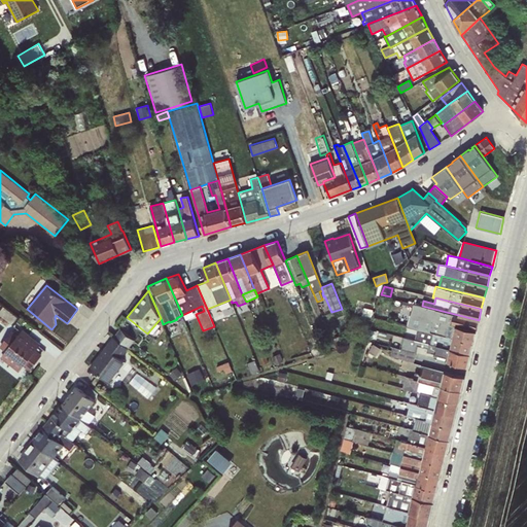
[(479,320),(422,306),(414,305),(408,326),(419,328),(472,343),(479,320)]
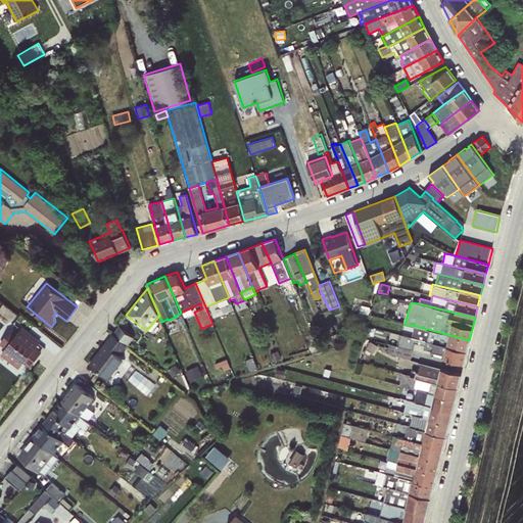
[(3,304),(0,308),(0,312),(13,322),(18,315),(3,304)]
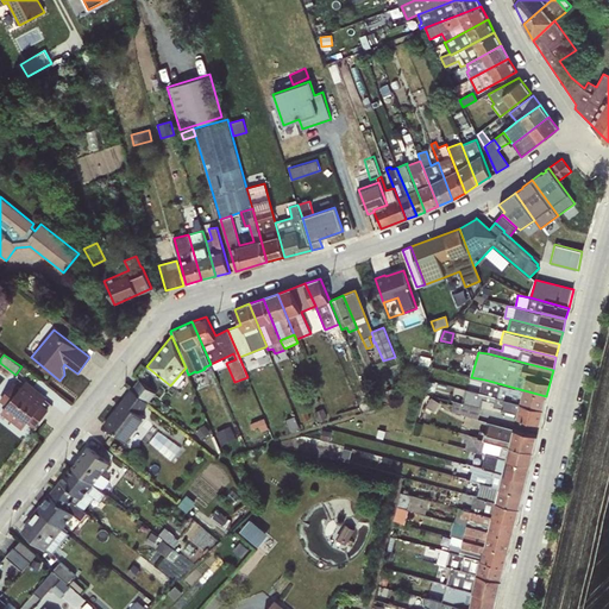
[(421,355),(419,364),(429,366),(431,357),(421,355)]
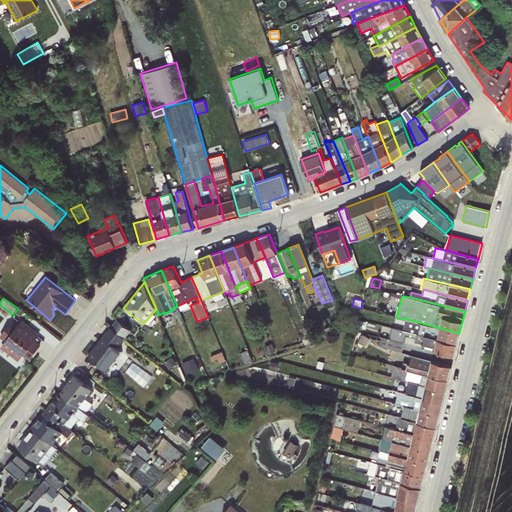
[(117,319),(110,327),(124,338),(131,330),(117,319)]
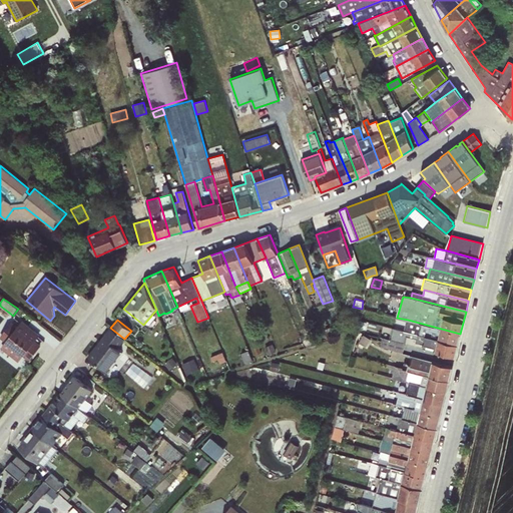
[(408,320),(404,332),(458,345),(460,334),(408,320)]
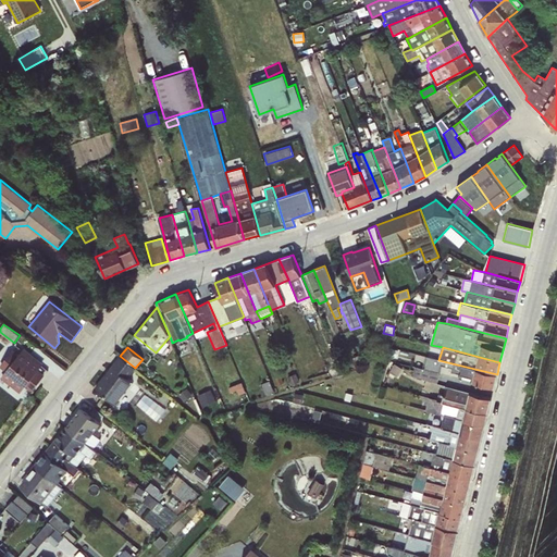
[(12,349),(0,364),(0,367),(5,371),(0,378),(20,393),(25,386),(32,392),(44,375),(38,370),(44,363),(24,348),(19,355),(12,349)]
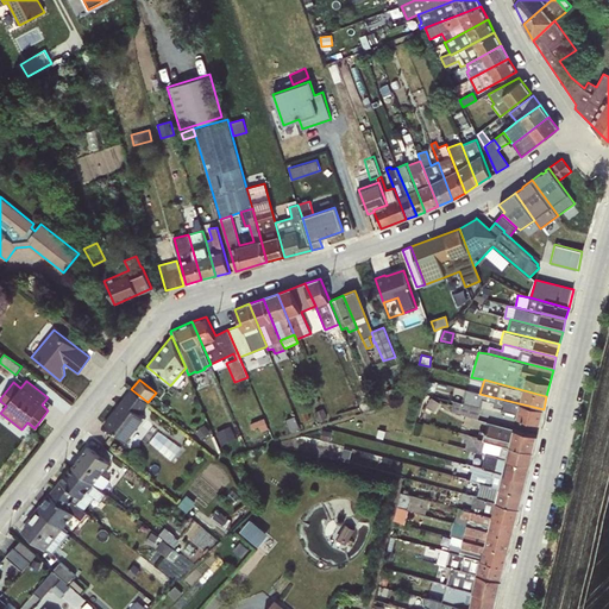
[(148,402),(131,389),(104,424),(126,441),(145,418),(139,413),(148,402)]
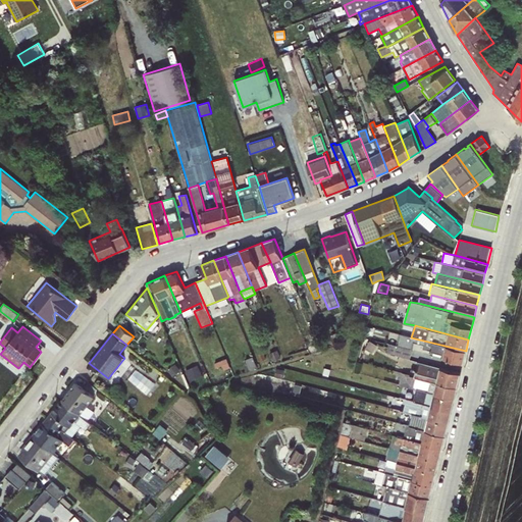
[(399,334),(396,345),(412,350),(414,343),(424,345),(423,349),(431,351),(430,354),(463,363),(466,351),(411,337),(399,334)]
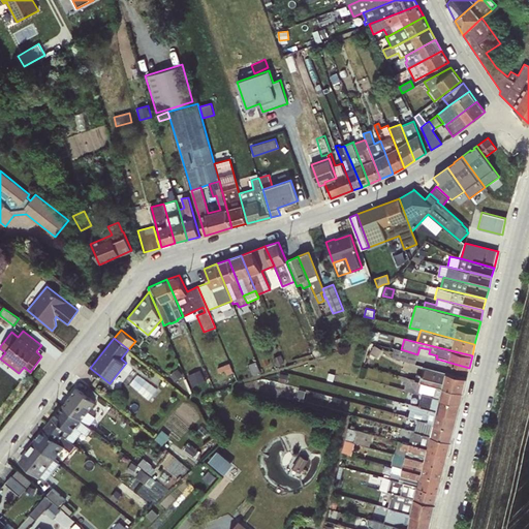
[(374,345),(370,353),(377,358),(382,350),(374,345)]
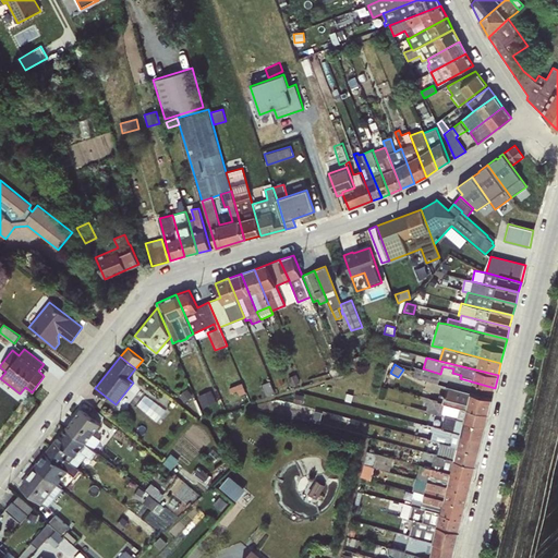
[(440,374),(423,368),(416,367),(413,377),(438,384),(440,374)]
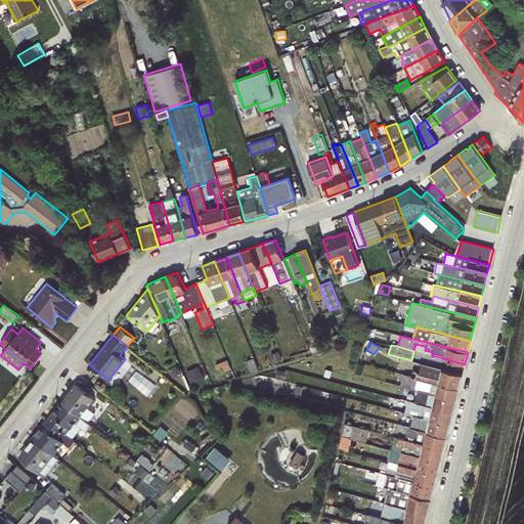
[(278,351),(270,354),(273,362),(281,359),(278,351)]
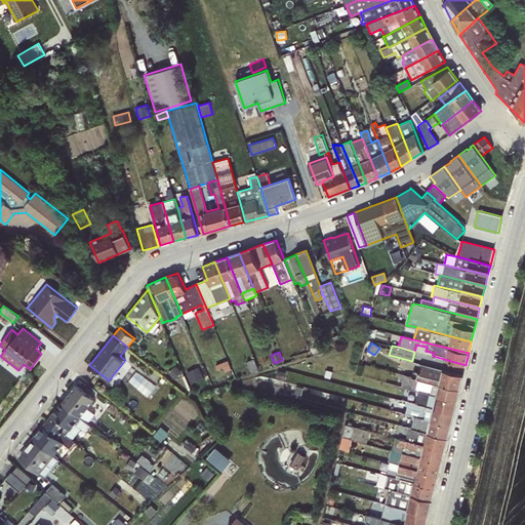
[(254,359),(246,362),(250,371),(258,368),(254,359)]
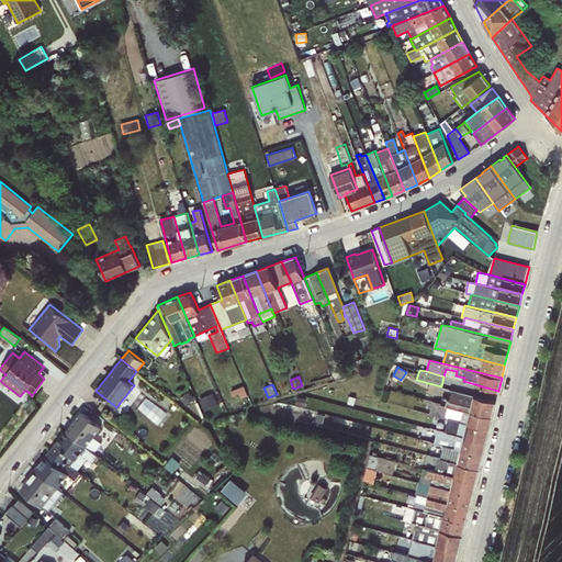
[(244,385),(232,391),(233,396),(239,393),(242,398),(248,396),(244,385)]
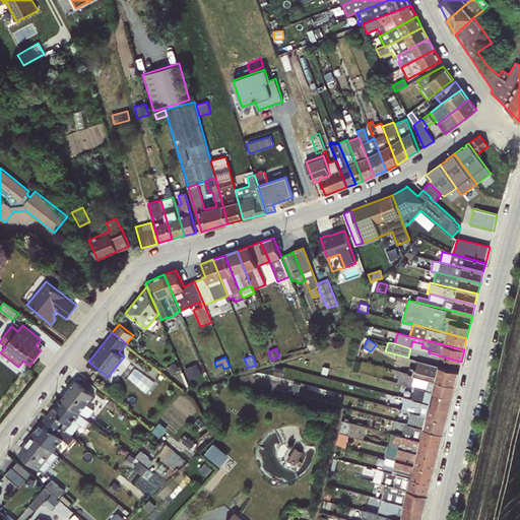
[(409,369),(408,373),(455,386),(459,372),(416,361),(414,369),(409,369)]
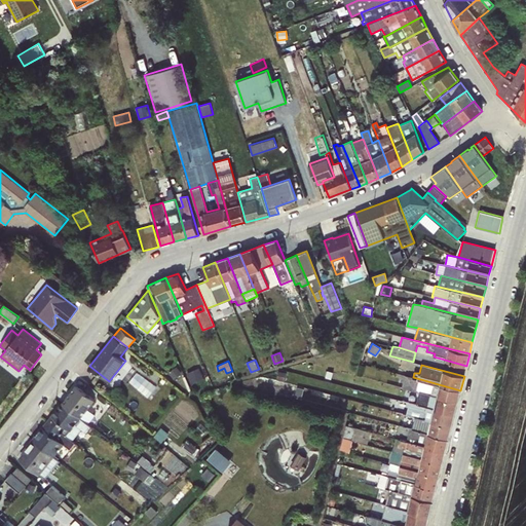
[(177,366),(168,372),(174,380),(182,374),(177,366)]
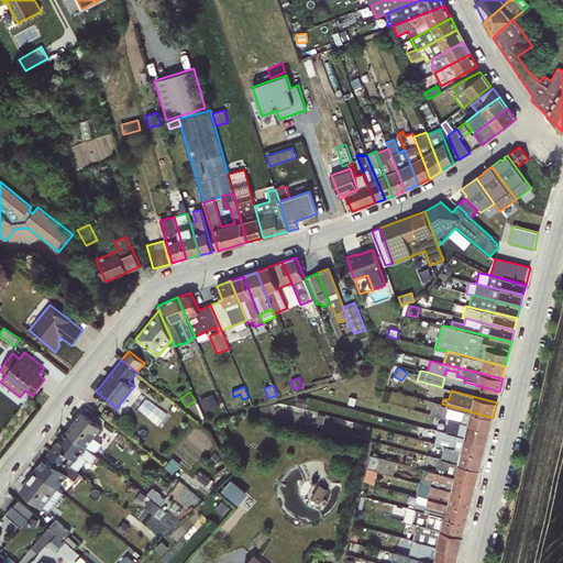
[(213,394),(199,399),(205,411),(218,405),(213,394)]
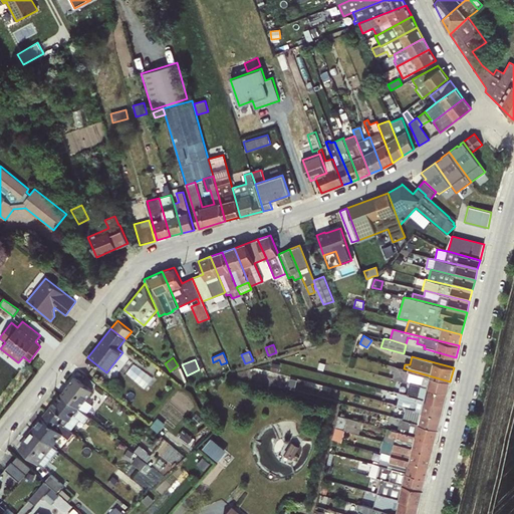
[(272,362),(270,371),(278,373),(280,364),(272,362)]
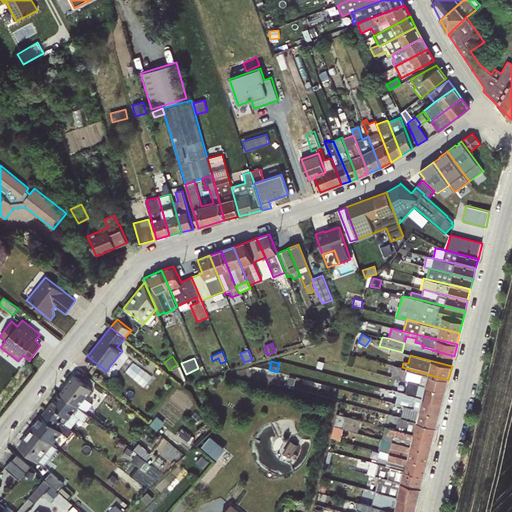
[(448,380),(402,367),(394,365),(391,376),(409,381),(418,384),(445,391),(448,380)]
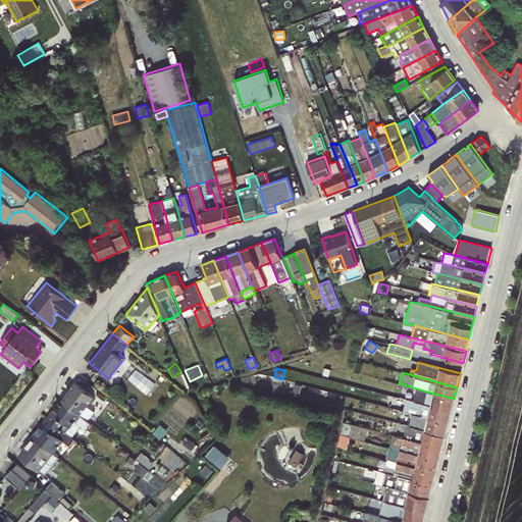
[(75,381),(61,400),(81,414),(88,405),(90,407),(95,400),(93,399),(94,397),(75,381)]
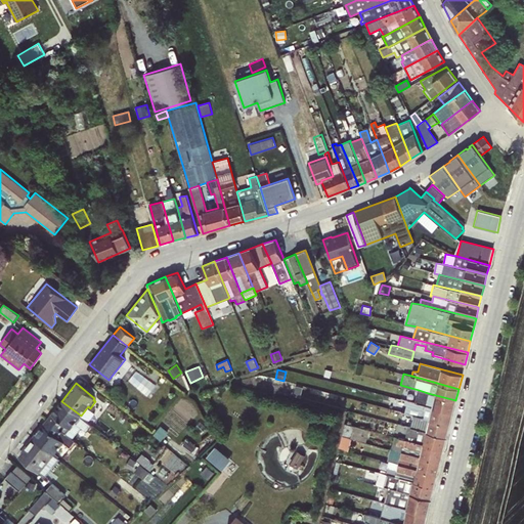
[(296,386),(293,396),(300,398),(303,388),(296,386)]
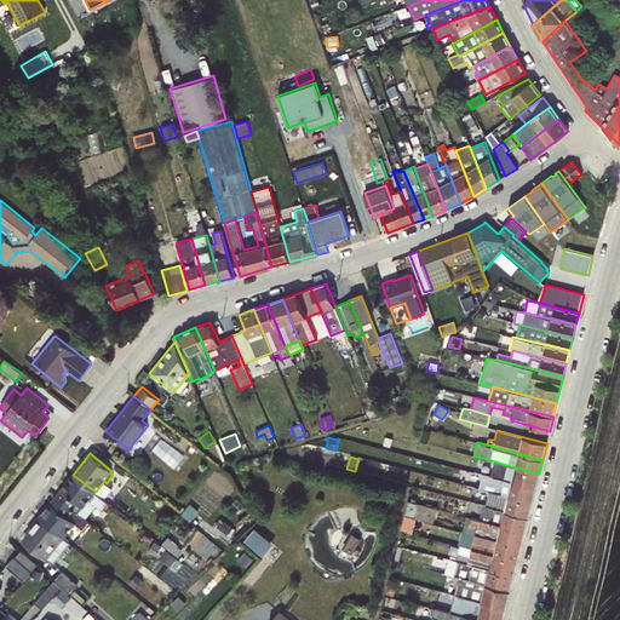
[(491,476),(503,480),(506,465),(495,461),(491,476)]
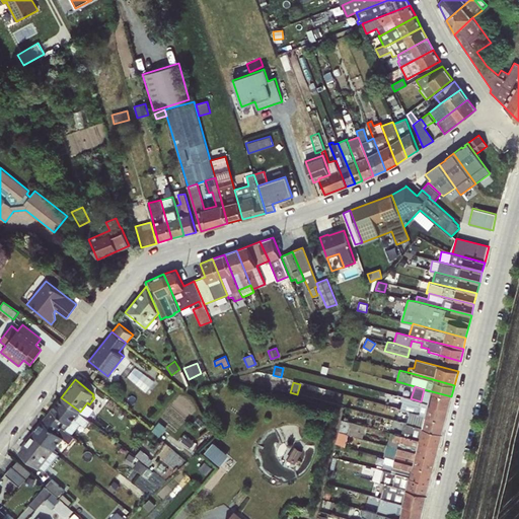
[(424,389),(421,401),(449,409),(451,396),(424,389)]
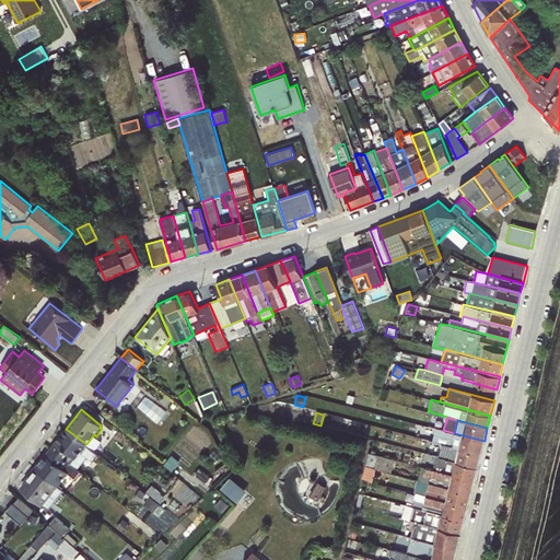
[(485,441),(454,433),(443,430),(435,428),(432,441),(442,443),(481,454),(485,441)]
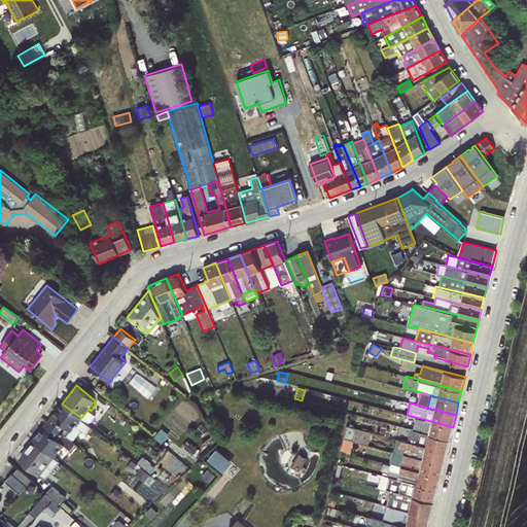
[(62,403),(46,422),(72,442),(81,430),(88,434),(93,427),(81,418),(62,403)]
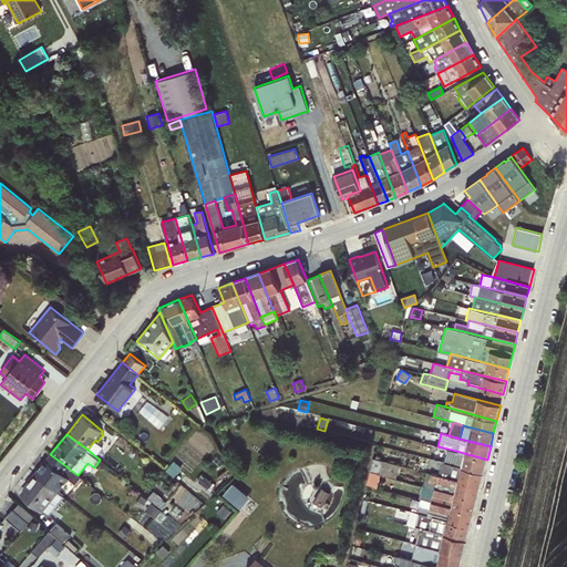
[(447,449),(444,462),(484,473),(487,460),(447,449)]
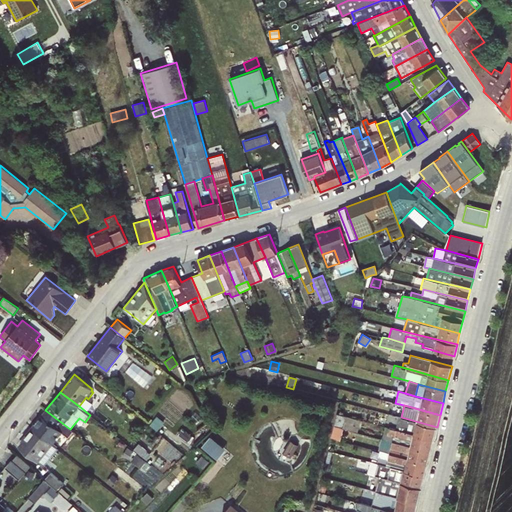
[(45,410),(31,427),(53,445),(56,440),(55,440),(57,437),(58,437),(62,433),(68,438),(73,432),(70,429),(45,410)]
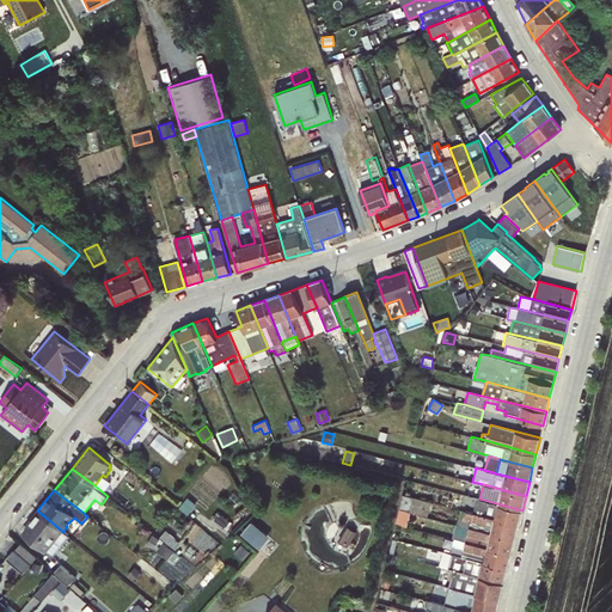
[(402,494),(398,509),(410,512),(427,516),(429,510),(430,512),(434,502),(402,494)]
